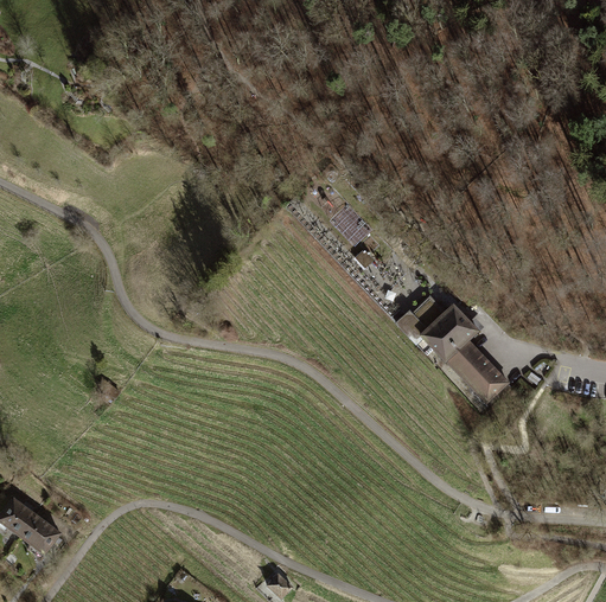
[(326,175),(335,186),(344,178),(335,167),(326,175)]
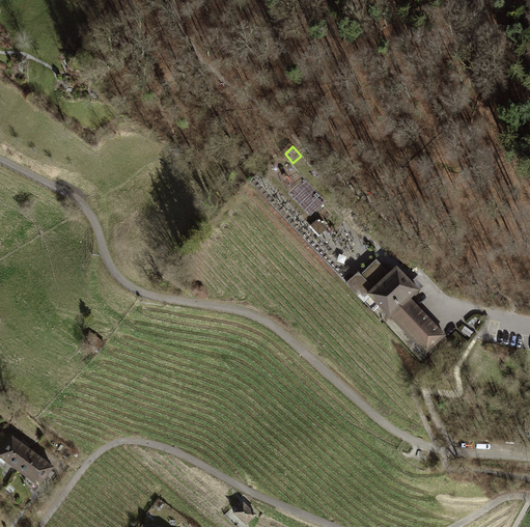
[(305,168),(288,184),(307,203),(324,188),(305,168)]
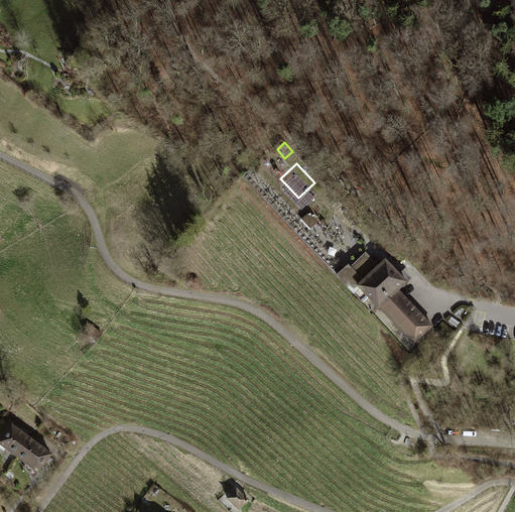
[(309,224),(315,218),(308,211),(302,217),(309,224)]
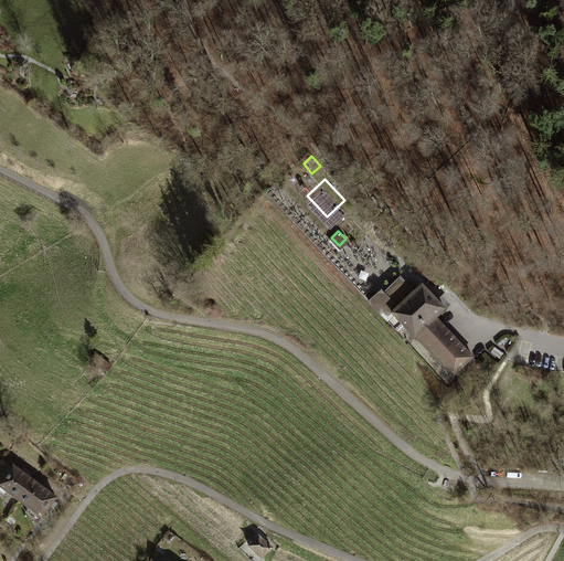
[(415,334),(453,372),(472,353),(436,315),(444,307),(422,283),(414,289),(400,275),(383,290),(381,288),(369,298),(395,326),(401,320),(414,335),(415,334)]
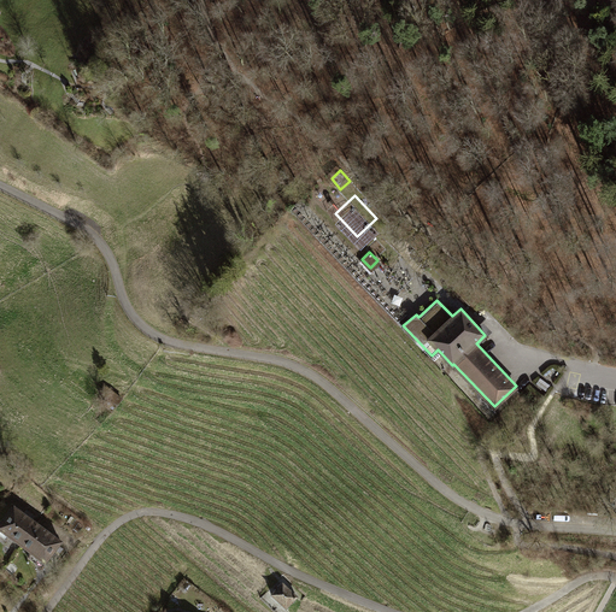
[(39,522),(15,504),(0,524),(0,533),(21,547),(39,522)]
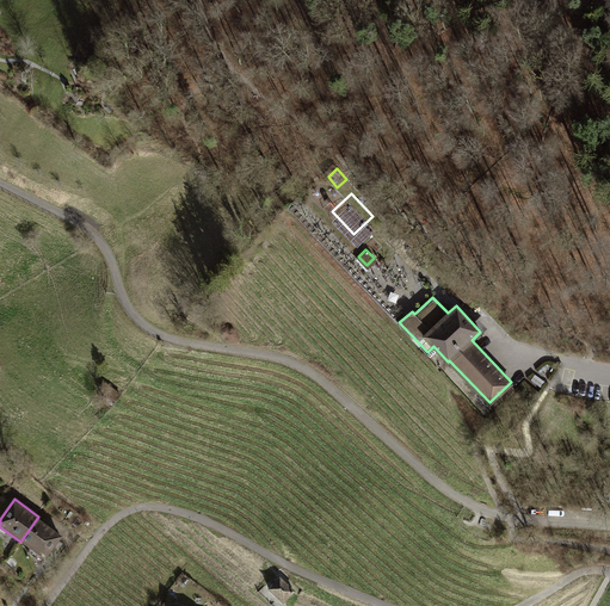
[(63,535),(38,517),(20,542),(44,560),(63,535)]
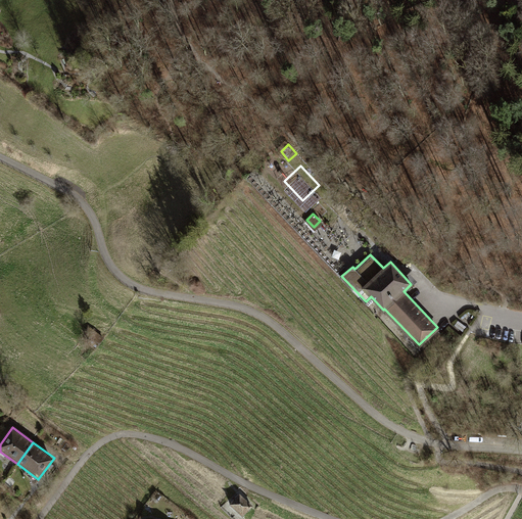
[(241,490),(230,502),(243,515),(254,504),(241,490)]
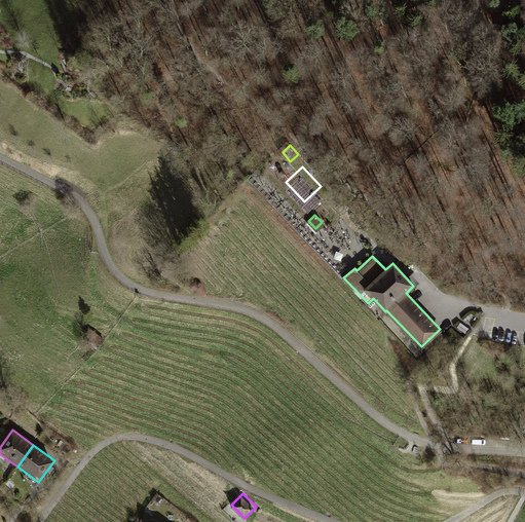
All buildings are outlined.
